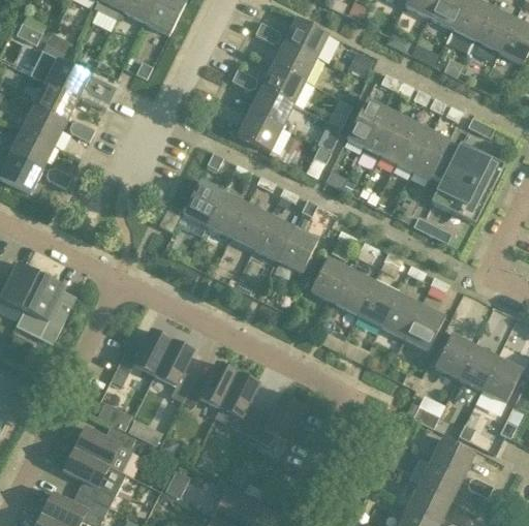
[(121,11),(126,0),(98,0),(97,0),(92,9),(116,21),(121,11)]
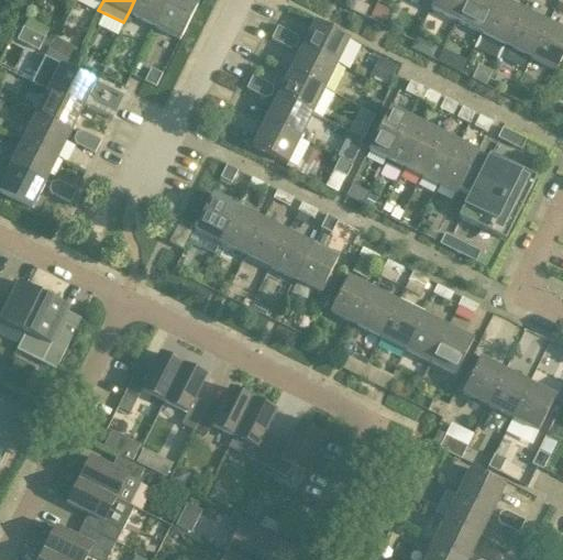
[(134,0),(129,12),(154,24),(166,0),(134,0)]
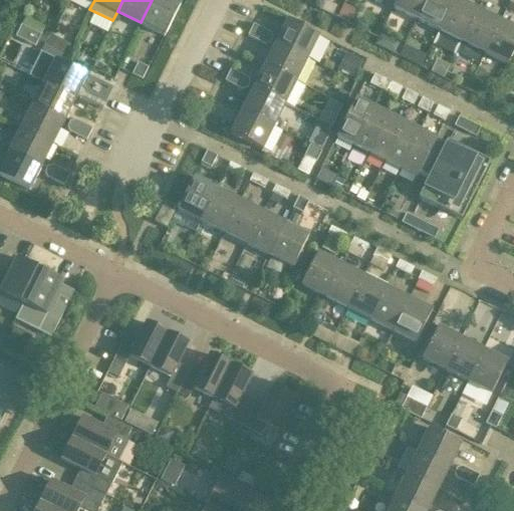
[(152,0),(141,22),(164,34),(180,2),(176,0),(152,0)]
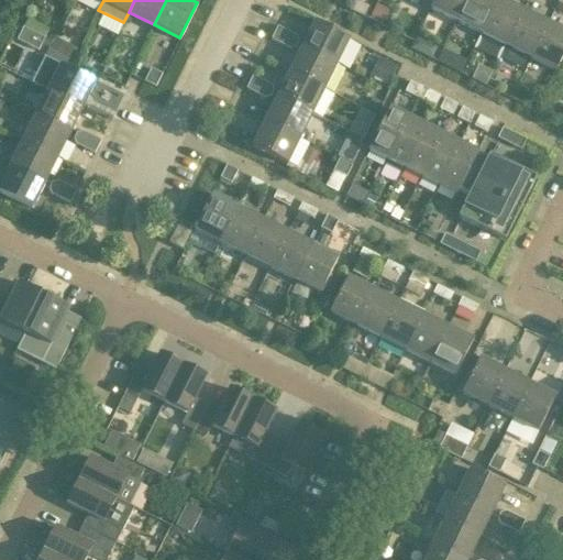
[(432,0),(429,7),(455,19),(464,0),(432,0)]
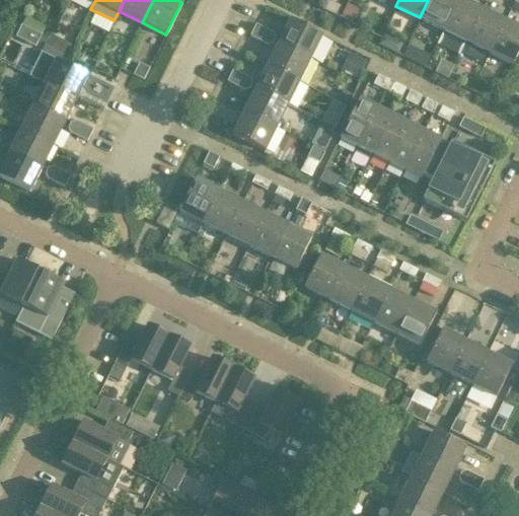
[(442,28),(456,0),(428,0),(420,17),(442,28)]
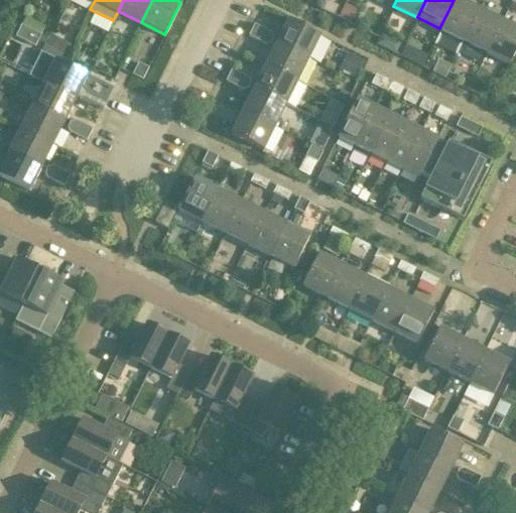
[(454,0),(439,28),(463,40),(479,7),(464,0),(454,0)]
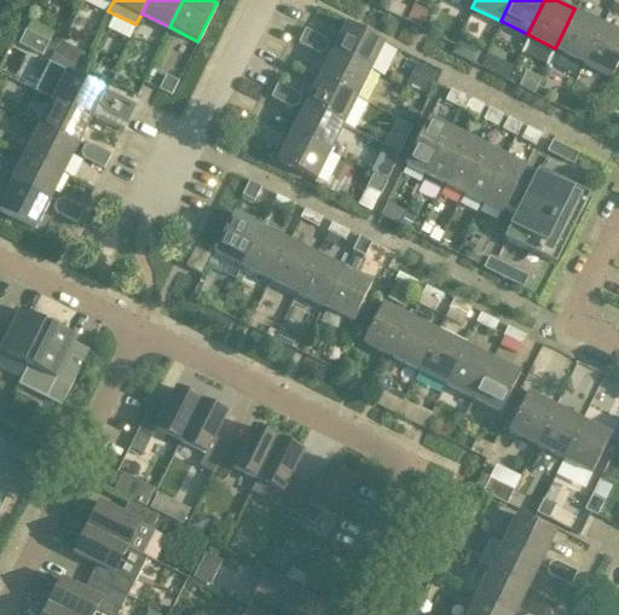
[(574,9),(555,48),(582,62),(601,22),(574,9)]
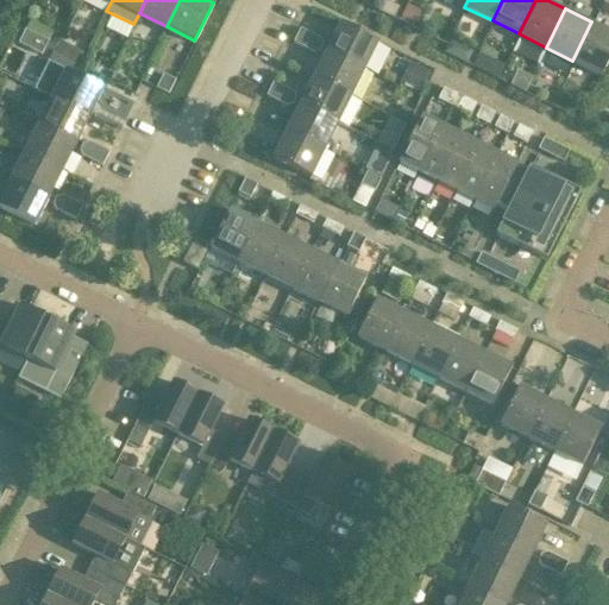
[(30,16),(24,27),(36,33),(48,39),(45,45),(54,50),(57,43),(49,38),(54,29),(30,16)]
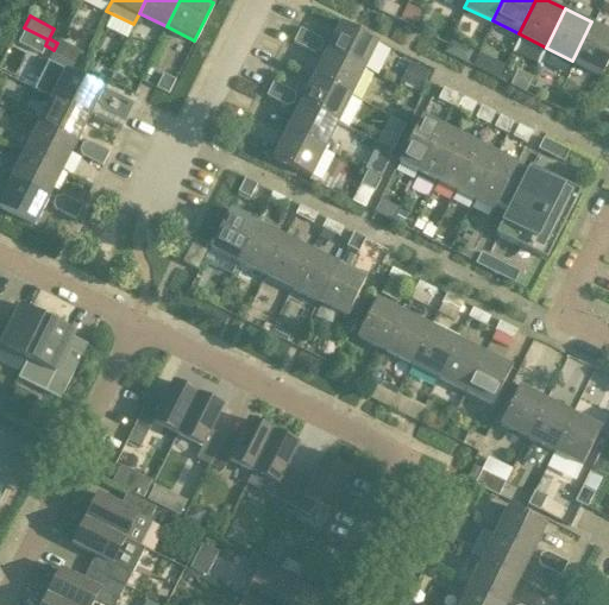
[(378,39),(340,20),(326,48),(364,67),(378,39)]
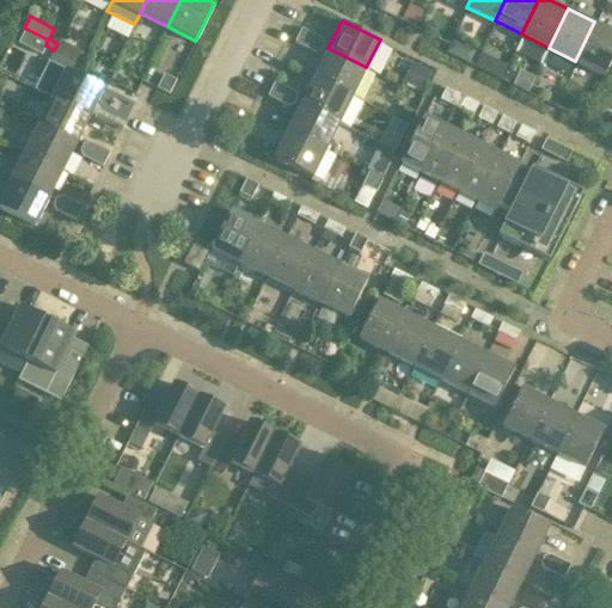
[(604,74),(611,56),(611,30),(594,22),(575,61),(604,74)]
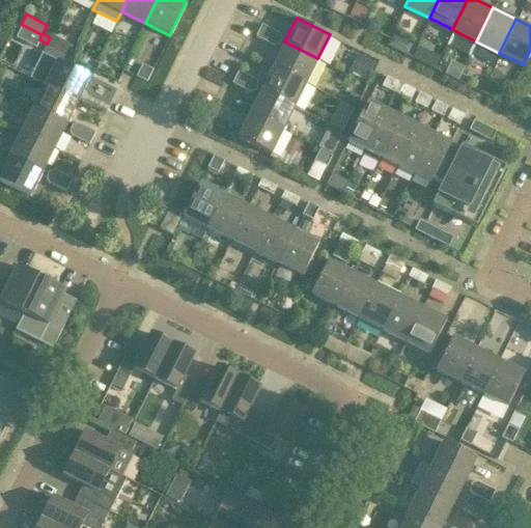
[(266,39),(272,28),(261,23),(255,34),(266,39)]
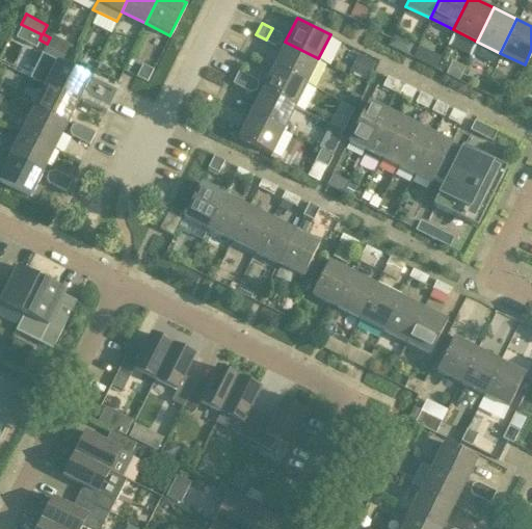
[(31,29),(21,24),(15,35),(26,42),(35,47),(40,40),(42,34),(31,29)]
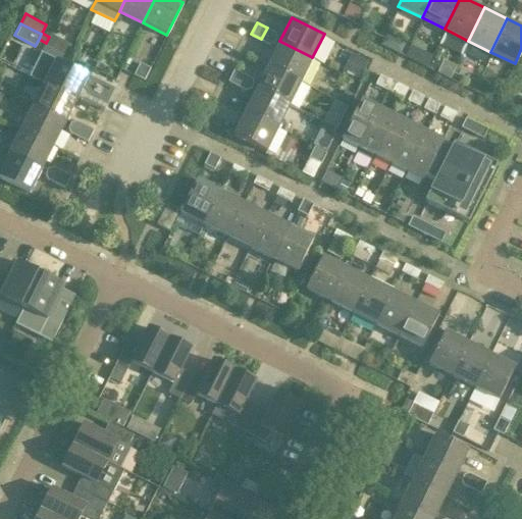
[(268,43),(274,41),(276,36),(274,31),(267,28),(261,39),(268,43)]
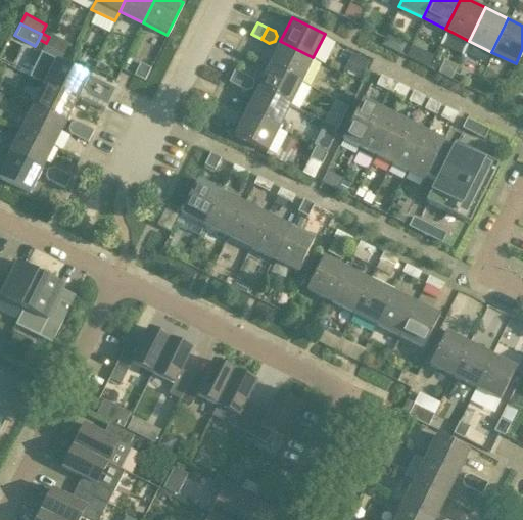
[(74,44),(51,33),(49,37),(46,43),(68,54),(74,44)]
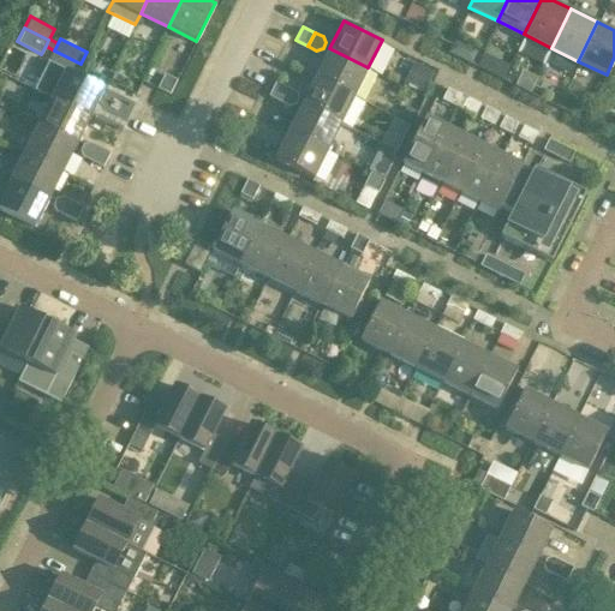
[(368,67),(329,48),(316,76),(354,95),(368,67)]
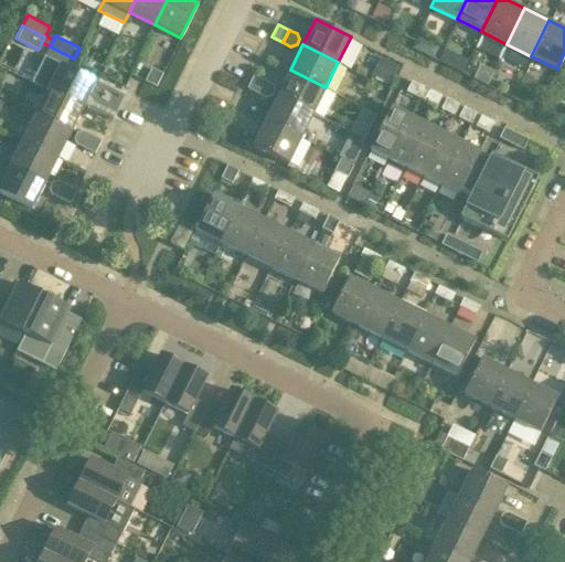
[(438,59),(462,65),(466,54),(441,48),(438,59)]
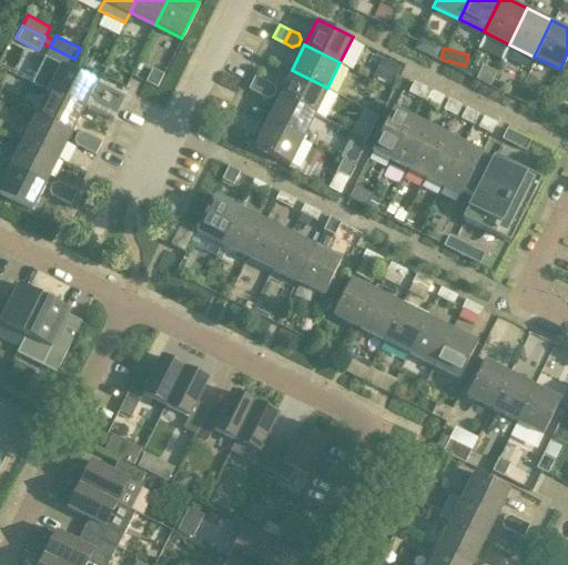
[(383,54),(373,77),(392,86),(402,64),(383,54)]
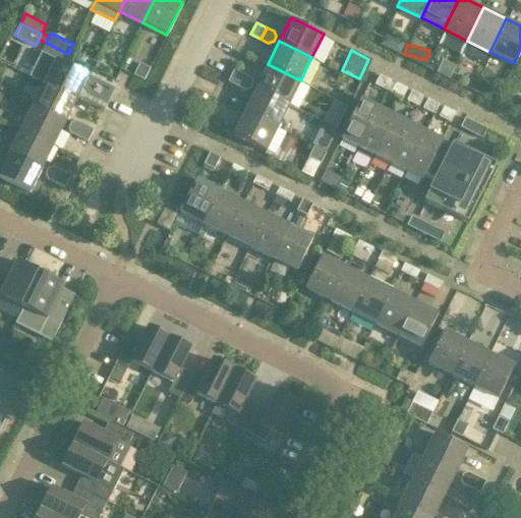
[(75,99),(88,74),(42,51),(29,75),(44,82),(75,99)]
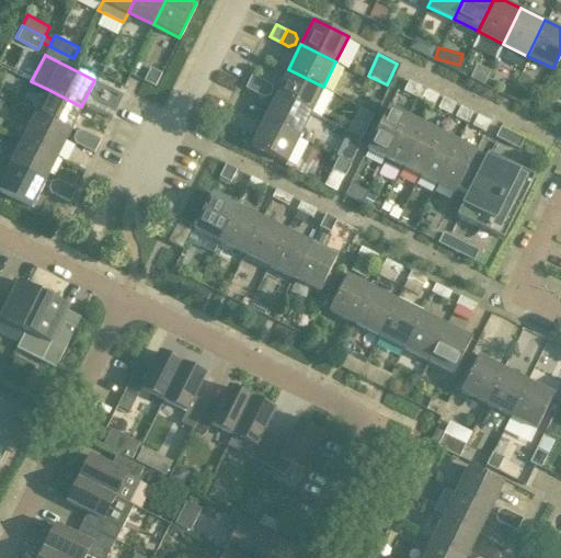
[(476,63),(469,76),(482,82),(489,69),(476,63)]
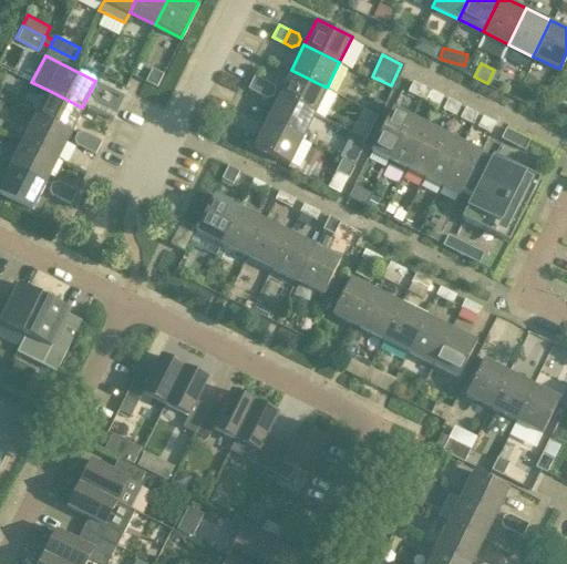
[(163,72),(152,67),(145,80),(156,85),(163,72)]
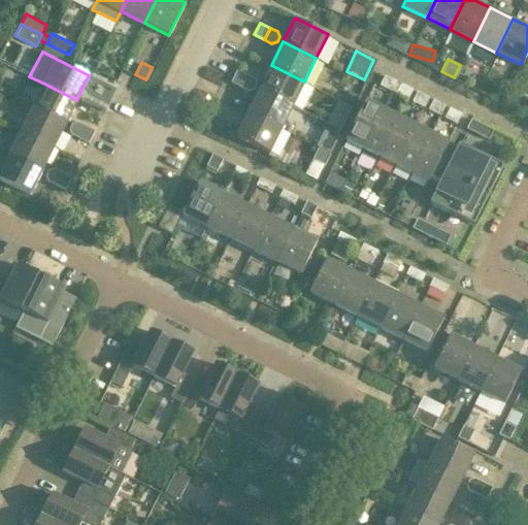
[(304,81),(271,65),(259,88),(293,105),(304,81)]
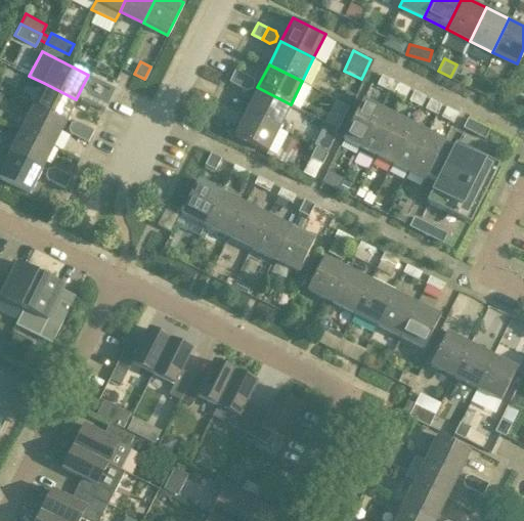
[(235,69),(229,80),(238,85),(245,74),(235,69)]
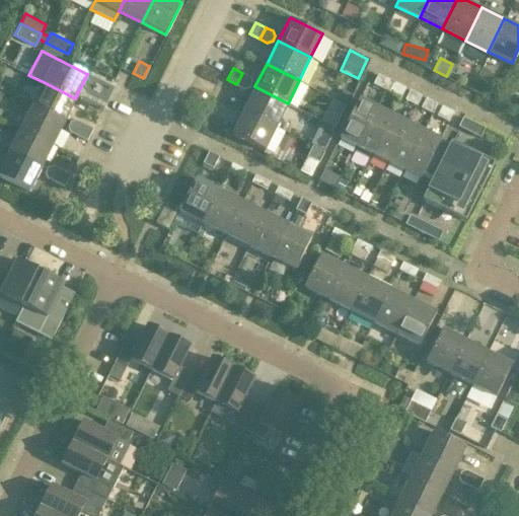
[(249,86),(252,81),(250,76),(242,73),(236,84),(244,88),(249,86)]
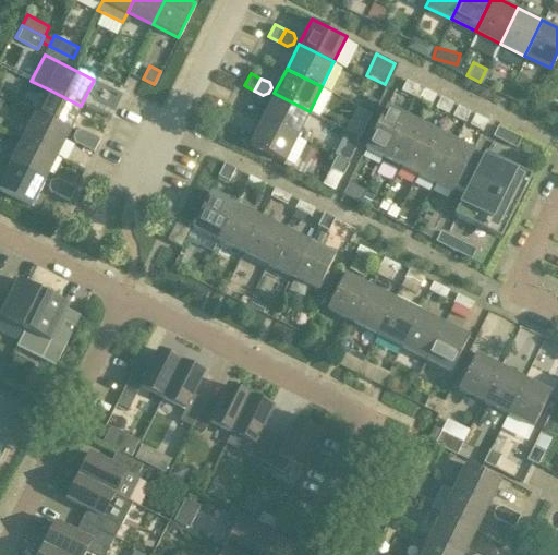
[(419,84),(407,79),(401,88),(413,95),(419,84)]
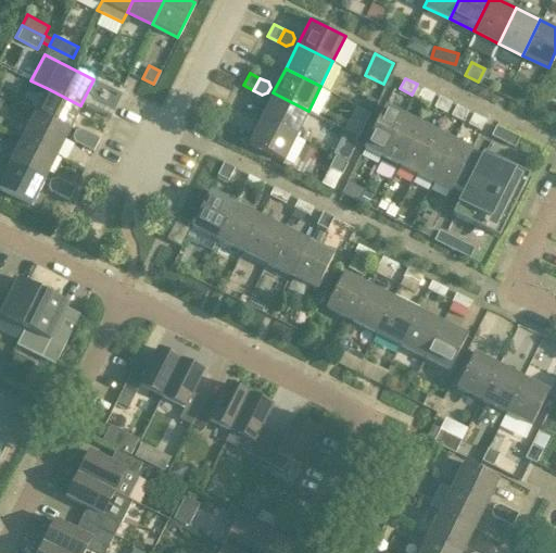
[(421,86),(417,97),(429,102),(434,92),(421,86)]
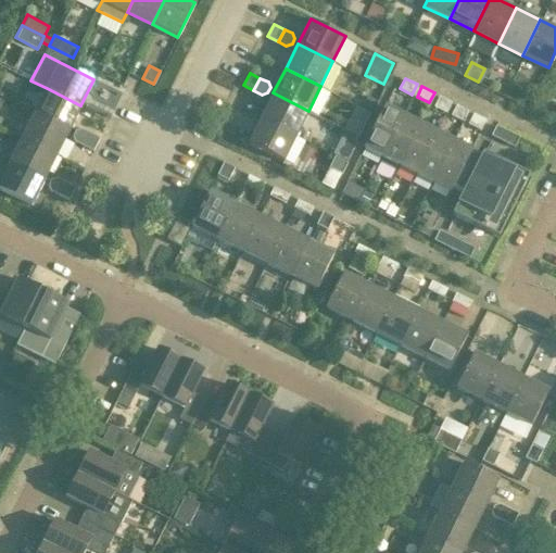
[(80,105),(47,88),(34,112),(68,129),(80,105)]
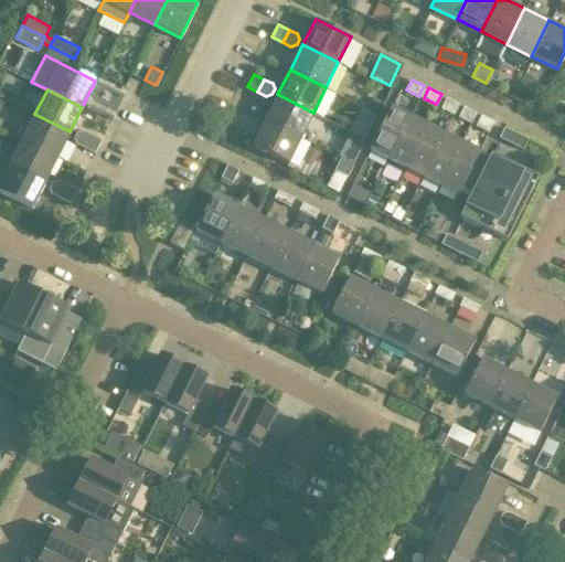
[(313,113),(277,94),(265,119),(300,137),(313,113)]
